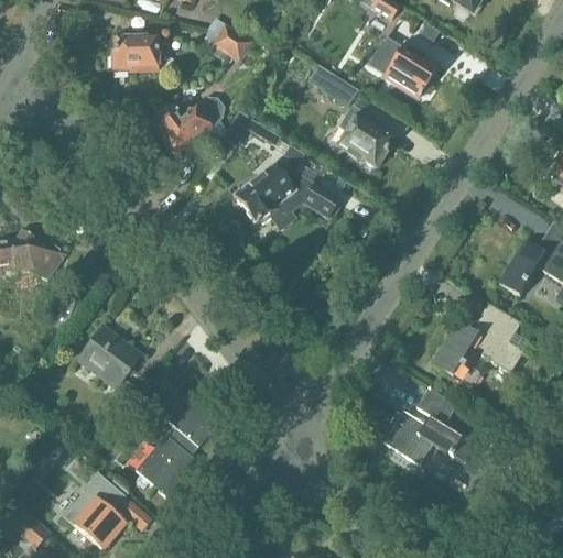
[(363,0),(390,17),(398,6),(399,3),(393,0),(363,0)]
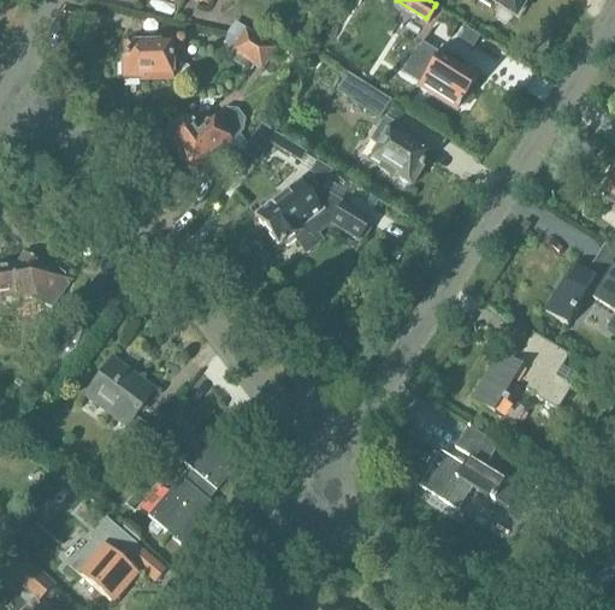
[(486,0),(490,3),(491,0),(495,0),(513,12),(515,13),(524,0),(486,0)]
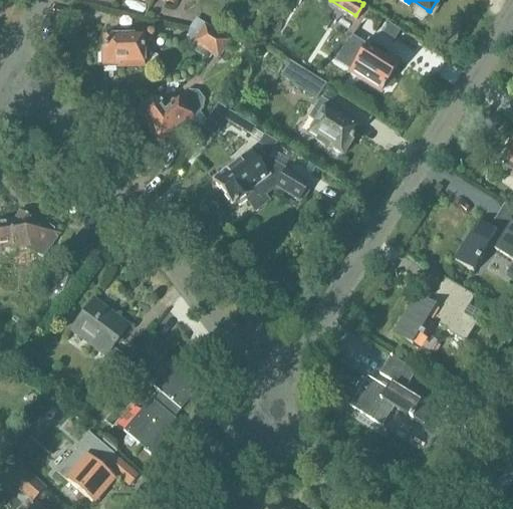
[(196,16),(189,26),(192,26),(199,30),(214,40),(220,31),(196,16)]
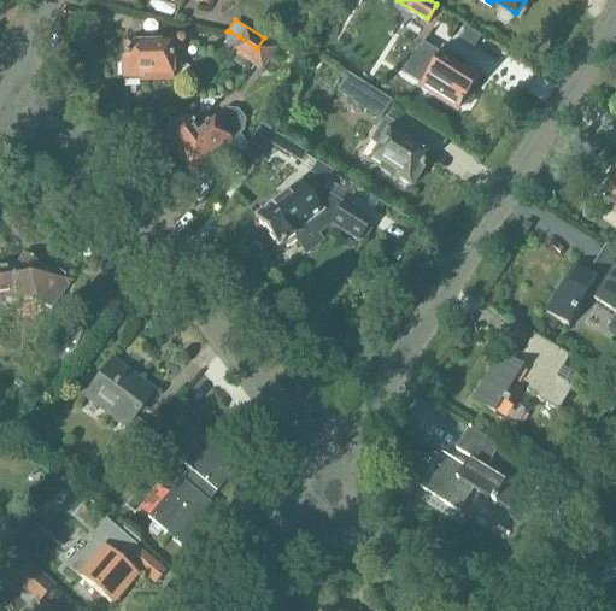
[(227,31),(223,48),(233,51),(250,60),(257,48),(239,36),(230,31),(227,31)]
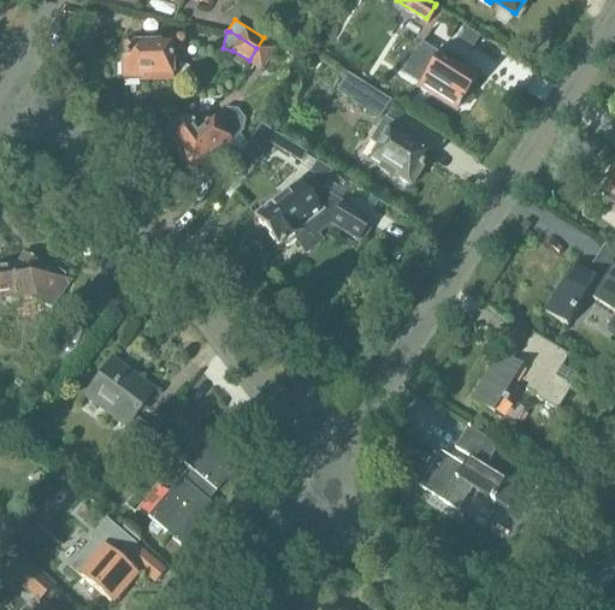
[(256,48),(249,60),(264,70),(277,45),(264,37),(256,48)]
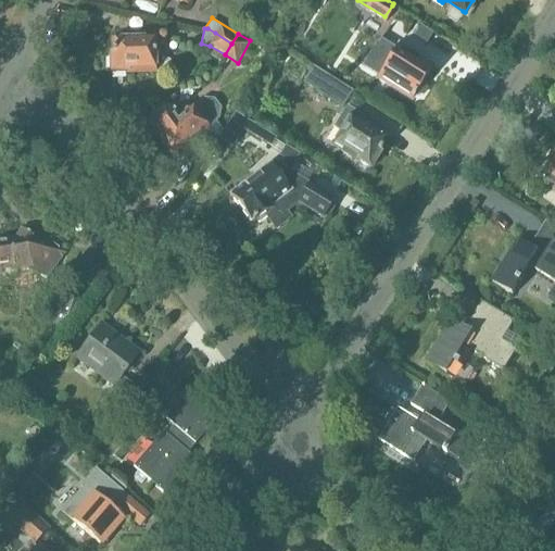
[(378,38),(364,61),(414,92),(415,90),(423,91),(427,85),(423,78),(431,66),(420,60),(423,55),(399,40),(395,45),(381,35),(379,39),(378,38)]
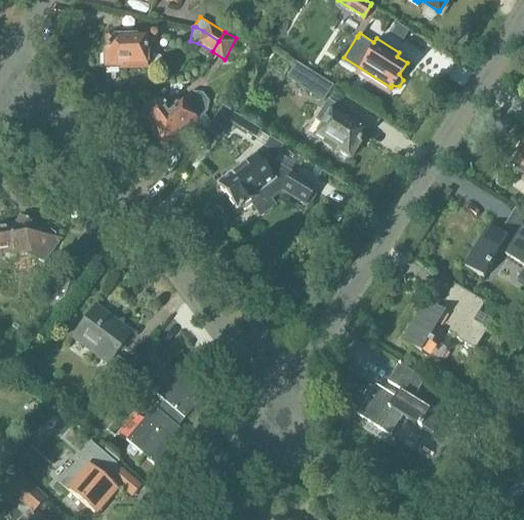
[(107,44),(104,44),(104,48),(105,66),(146,64),(146,48),(154,48),(154,34),(107,35),(107,44)]
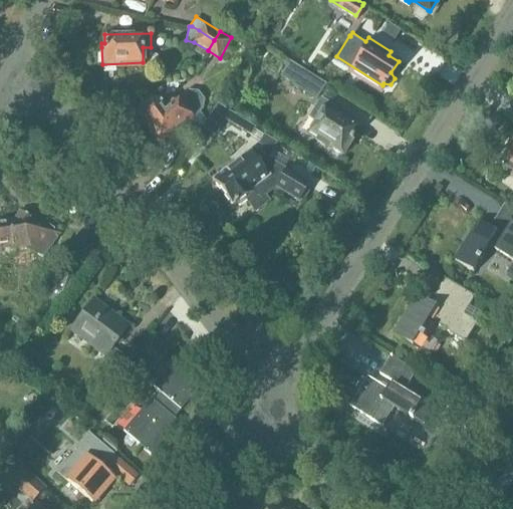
[(288,56),(280,69),(317,93),(326,79),(288,56)]
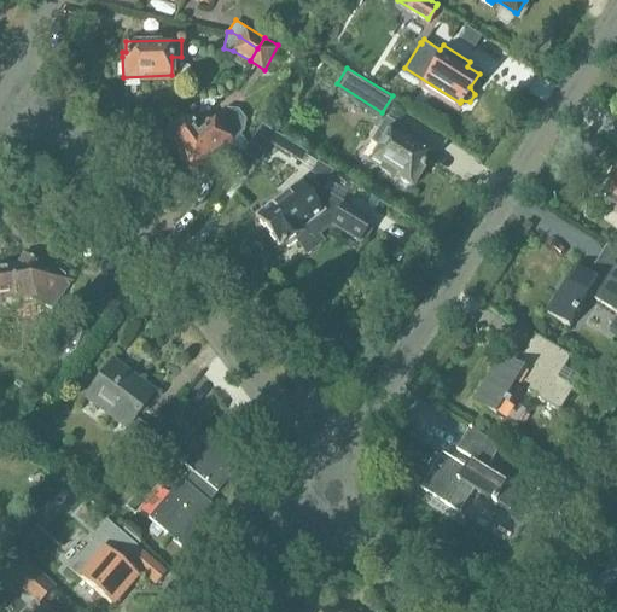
[(170,127),(168,135),(191,167),(216,147),(230,164),(232,163),(246,140),(239,130),(243,127),(245,116),(239,108),(228,106),(219,112),(219,118),(213,117),(203,124),(196,115),(190,118),(182,117),(170,127)]
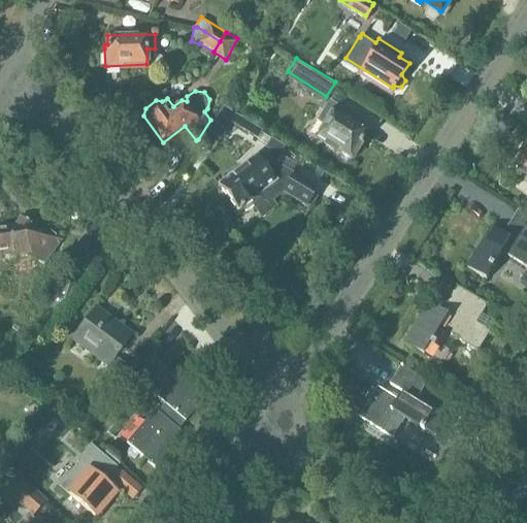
[(324,120),(316,132),(352,155),(361,139),(362,140),(364,137),(361,136),(366,129),(357,123),(361,117),(331,97),(319,117),(324,120)]
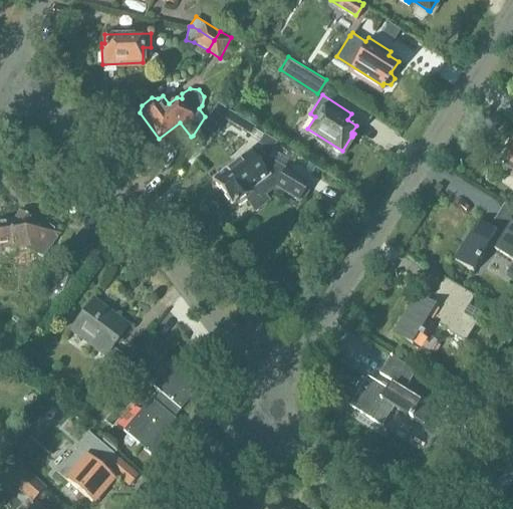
[(218,101),(203,124),(216,133),(226,115),(251,132),(255,124),(218,101)]
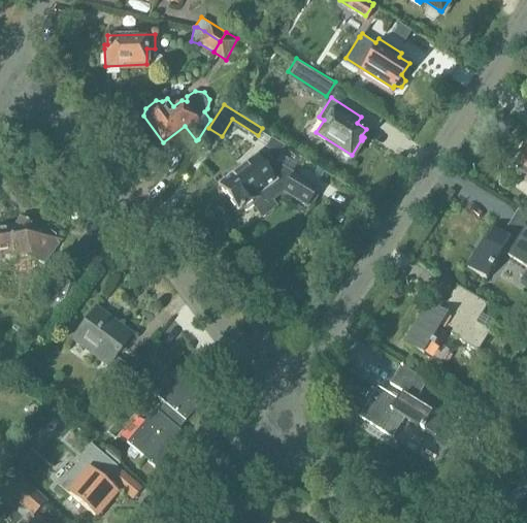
[(272,135),(266,143),(278,152),(285,142),(272,135)]
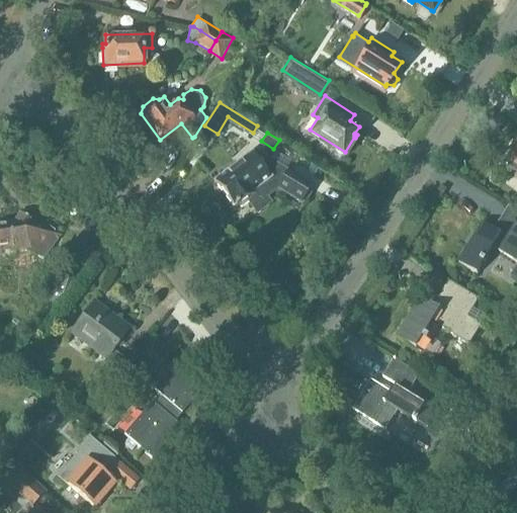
[(510,154),(506,161),(507,162),(512,155),(516,157),(516,143),(510,154)]
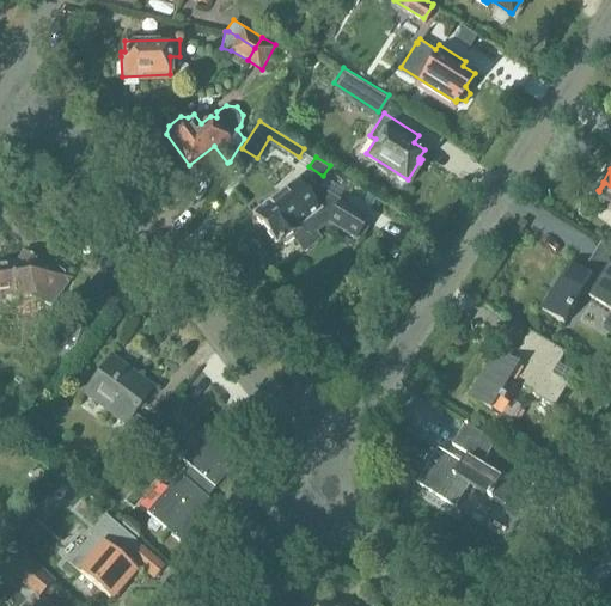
[(298,178),(254,210),(275,239),(277,238),(279,240),(282,238),(286,239),(294,232),(294,228),(301,222),(309,232),(329,218),(356,236),(359,232),(362,232),(368,224),(367,219),(368,216),(317,185),(301,176),(298,178)]
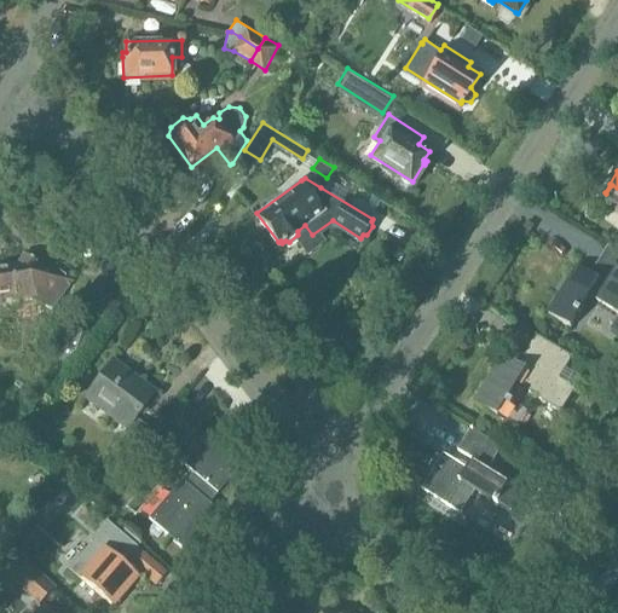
[(579,262),(550,310),(573,324),(593,291),(617,307),(617,244),(610,241),(596,262),(599,264),(594,271),(579,262)]
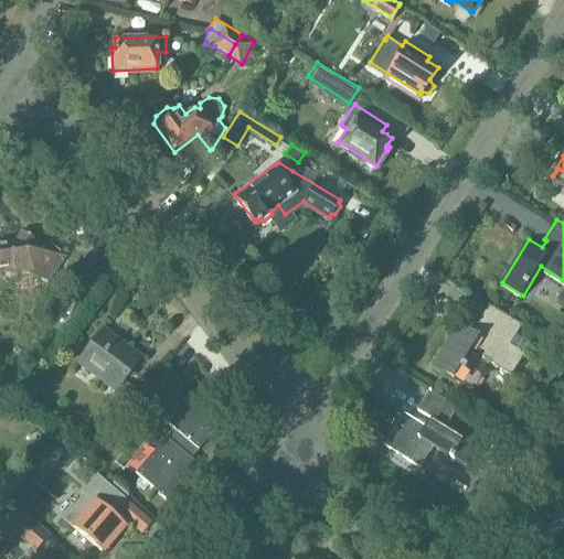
[(0,272),(33,268),(46,279),(67,253),(38,229),(33,235),(22,226),(17,234),(0,236),(0,272)]
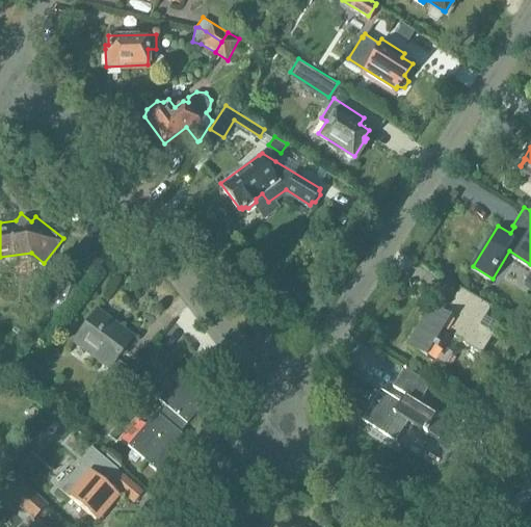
[(54,286),(52,289),(55,291),(56,294),(52,299),(63,307),(78,287),(62,274),(54,286)]
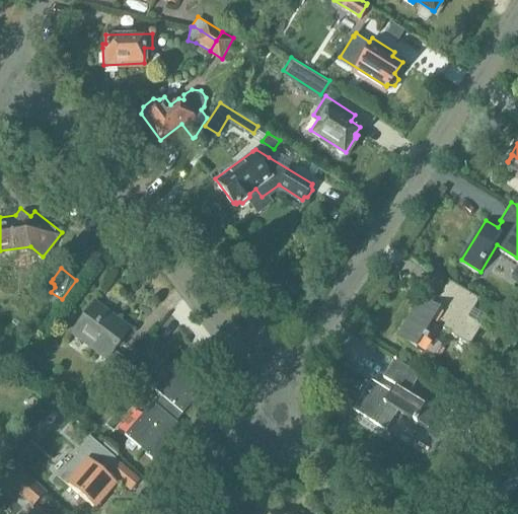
[(425,294),(400,334),(435,356),(444,342),(428,332),(436,319),(471,342),(485,321),(489,314),(475,306),(482,296),(450,277),(439,295),(440,296),(437,302),(425,294)]
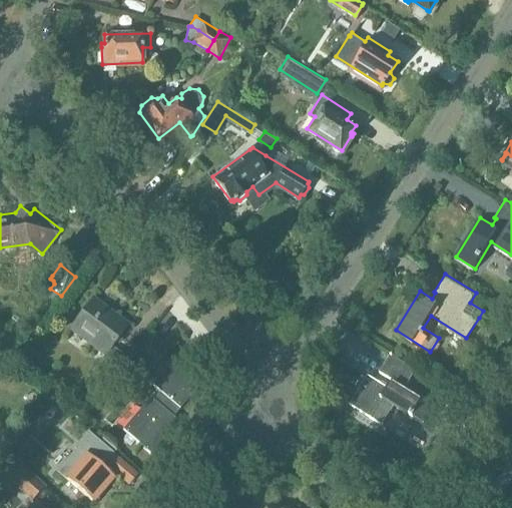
[(93,296),(70,326),(72,327),(74,324),(92,337),(90,341),(105,352),(93,368),(110,380),(129,355),(113,343),(128,322),(93,296)]
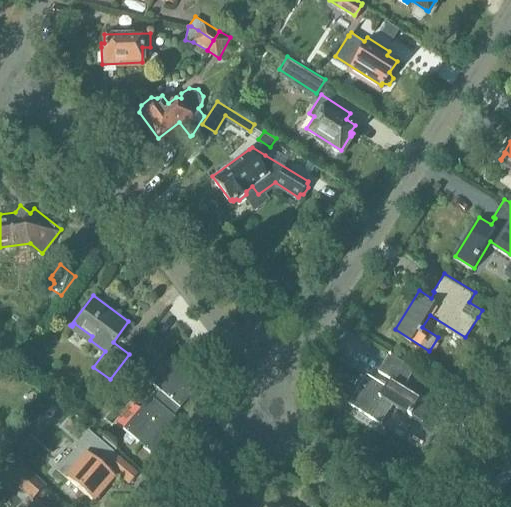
[(368,372),(350,401),(382,421),(394,402),(425,421),(437,403),(405,383),(416,366),(391,350),(380,368),(392,376),(387,384),(368,372)]
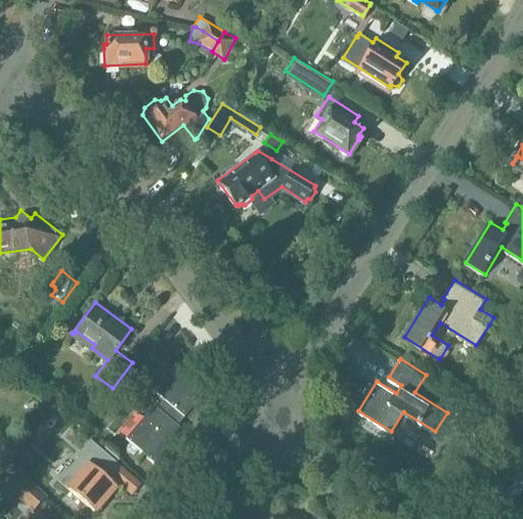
[(154,402),(126,435),(131,440),(126,445),(134,452),(139,447),(156,461),(183,428),(174,420),(181,412),(184,415),(203,392),(171,365),(153,387),(164,397),(157,405),(154,402)]
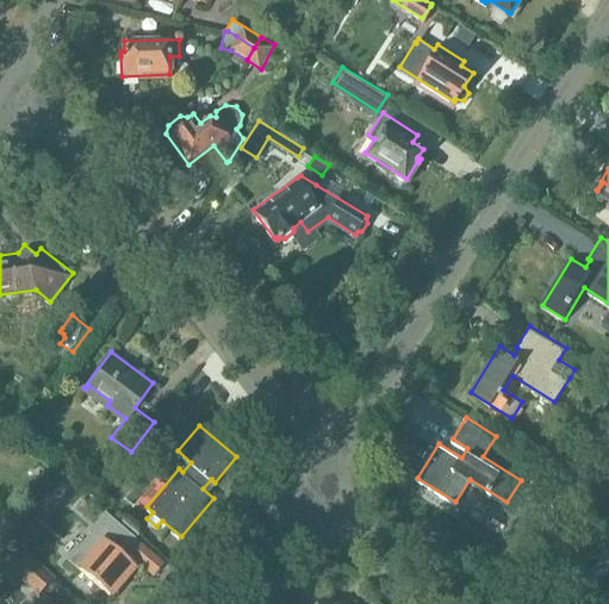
[(91,531),(70,554),(81,565),(110,591),(112,589),(115,591),(125,579),(122,578),(140,558),(153,571),(162,560),(135,535),(138,531),(122,517),(118,521),(106,510),(88,529),(91,531)]
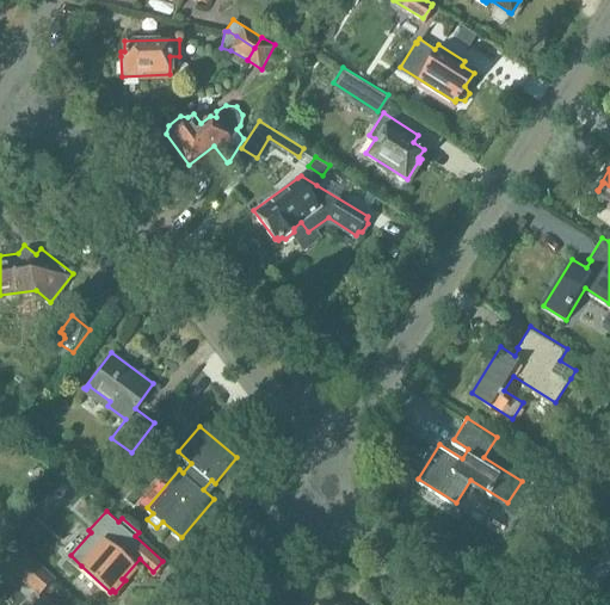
[(23,551),(10,565),(38,592),(44,586),(51,578),(23,551)]
